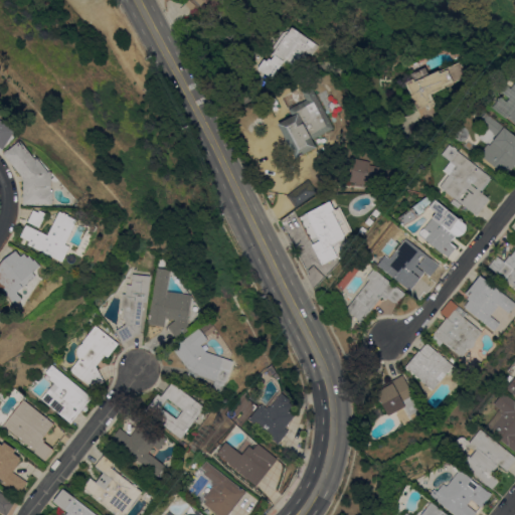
[(202,10),(203,9),(200,6),(196,10),(187,2),(188,0),(204,0),(203,2),(206,5),(210,0),(216,0),(228,11),(217,24),(202,10)]
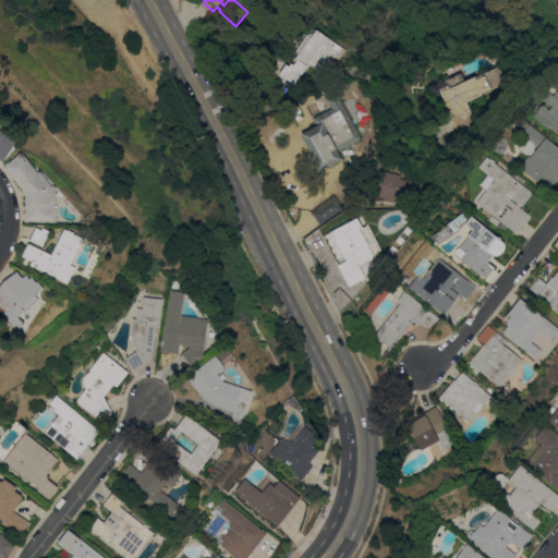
[(327,36),(327,37),(344,48),(338,59),(330,55),(317,73),(306,67),(295,84),(280,74),(287,64),(290,67),(291,63),(294,64),(298,60),(295,58),(298,52),(295,51),(306,34),(314,32),(316,29),(327,36)]
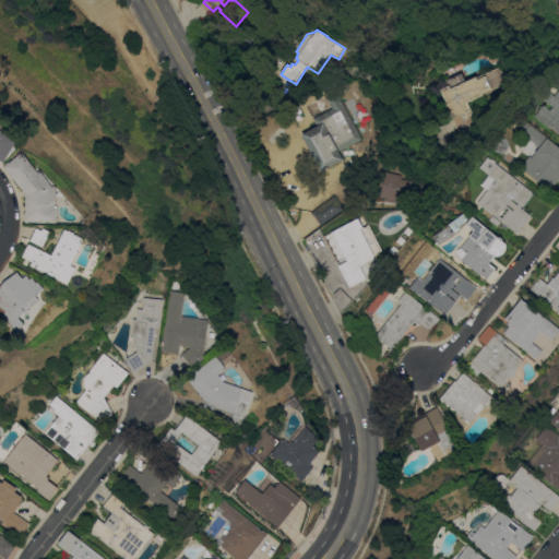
[(471,131),(462,135),(453,117),(452,118),(445,103),(447,102),(440,88),(448,84),(445,80),(463,72),(466,81),(476,76),(478,76),(500,67),(508,84),(500,88),(499,86),(492,90),(492,92),(470,102),(474,114),(471,115),(471,114),(470,114),(474,123),(467,127),(471,131)]
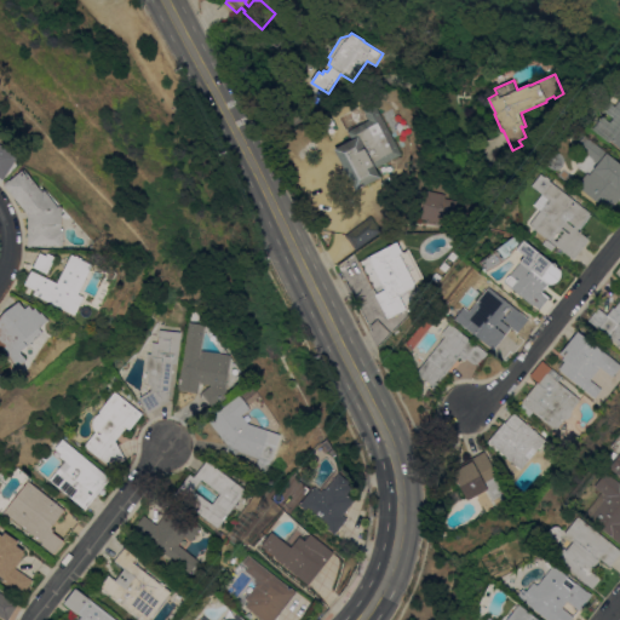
[(619,147),(612,141),(610,143),(593,128),(603,116),(610,121),(614,118),(603,109),(609,101),(615,105),(619,99),(619,147)]
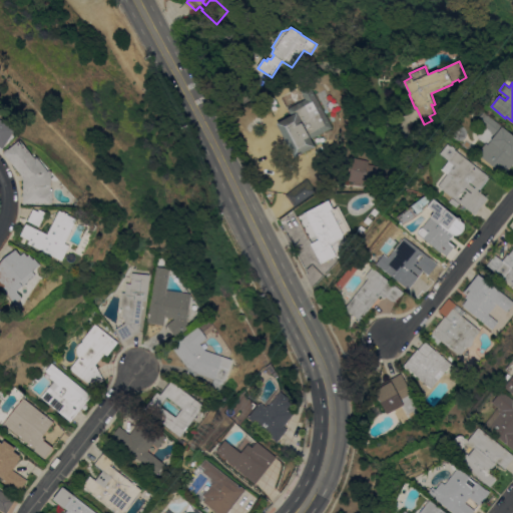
[(295,157),(277,122),(292,115),(289,108),(306,99),(302,91),(311,86),(333,127),(312,138),(316,146),(295,157)]
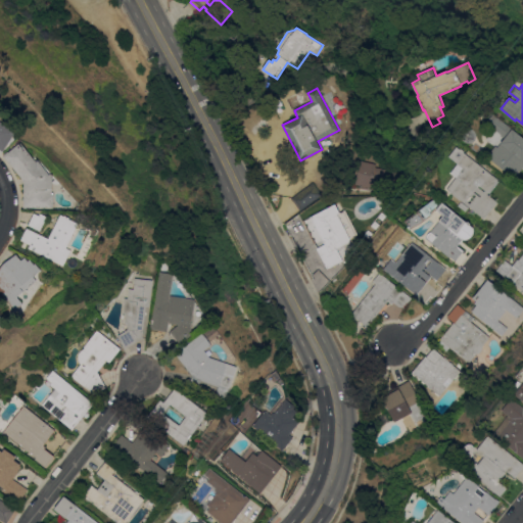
[(522,168),(515,179),(509,173),(507,175),(500,169),(501,167),(487,156),(495,145),(497,147),(505,138),(501,134),(486,123),(493,113),(522,137),(522,168)]
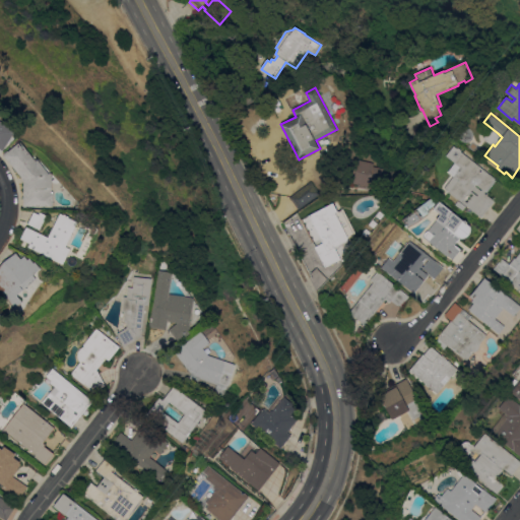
[(0,119),(16,131),(3,150),(0,147),(0,119)]
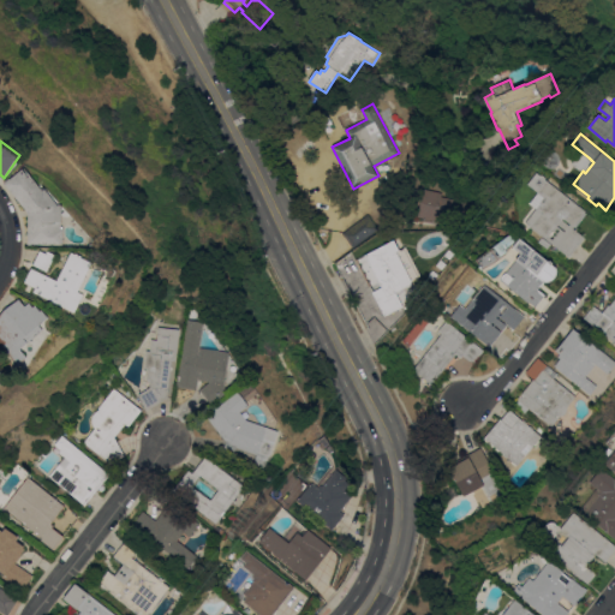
[(35,244),(35,245),(28,245),(29,213),(4,181),(10,178),(11,178),(25,167),(42,189),(45,186),(59,204),(63,204),(63,227),(64,227),(64,244),(35,244)]
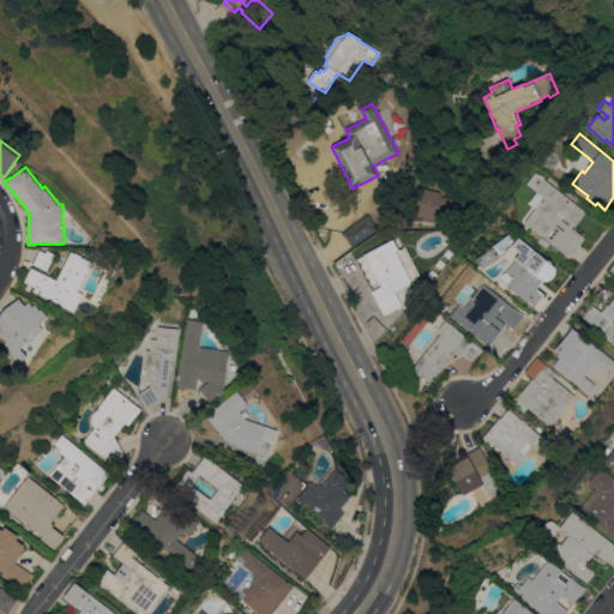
[(524,222),(536,208),(529,203),(537,192),(527,184),(536,172),(540,175),(542,174),(545,176),(546,179),(585,210),(572,228),(584,236),(569,257),(524,222)]
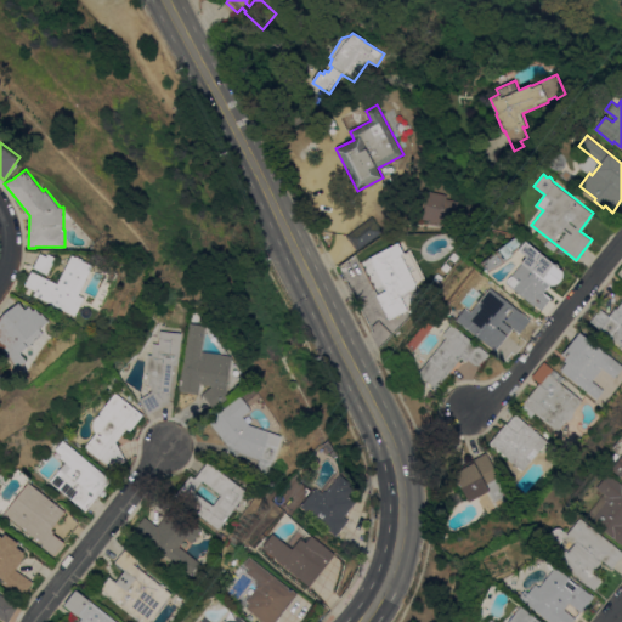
[(423,219),(429,191),(447,194),(447,199),(475,205),(470,228),(423,219)]
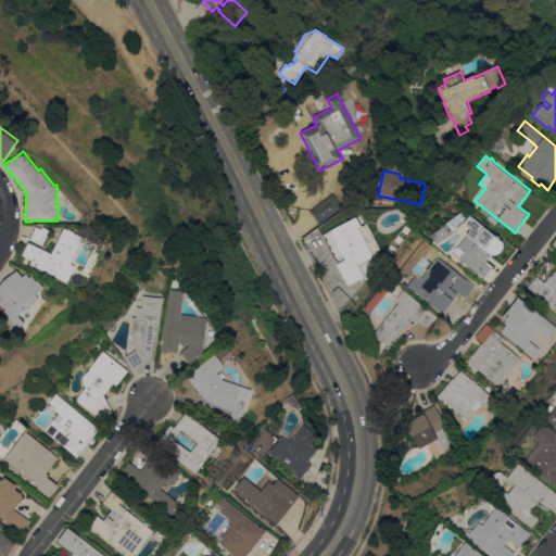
[(342,206),(319,223),(311,211),(333,193),(342,206)]
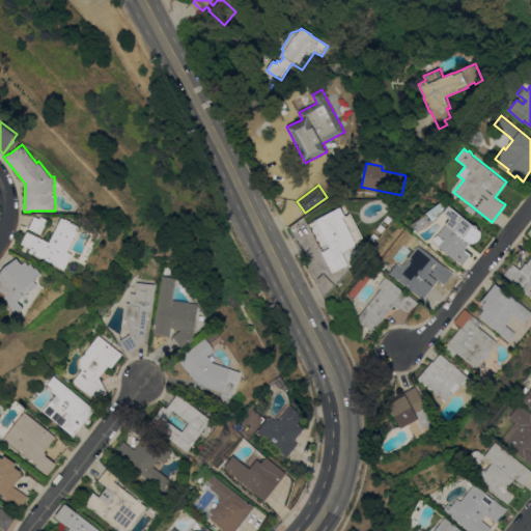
[(463,264),(457,260),(456,261),(456,260),(452,266),(446,260),(450,255),(432,242),(432,241),(434,241),(434,240),(435,238),(436,236),(438,235),(450,219),(443,213),(444,212),(443,212),(447,206),(448,207),(449,205),(463,217),(463,216),(473,225),(480,230),(480,232),(480,234),(480,238),(479,240),(477,241),(475,242),(472,243),(470,242),(465,249),(471,254),(463,264)]
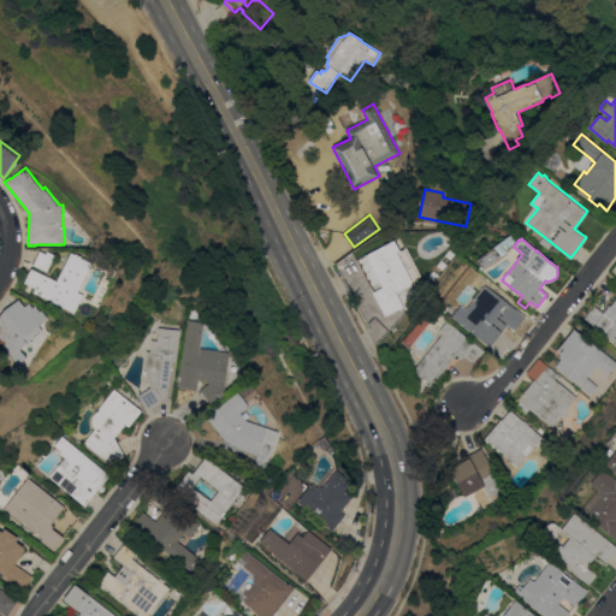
[(356,260),(389,243),(389,244),(394,242),(398,250),(406,247),(420,273),(419,274),(421,277),(413,280),(414,284),(397,292),(400,298),(396,301),(395,304),(383,311),(356,260)]
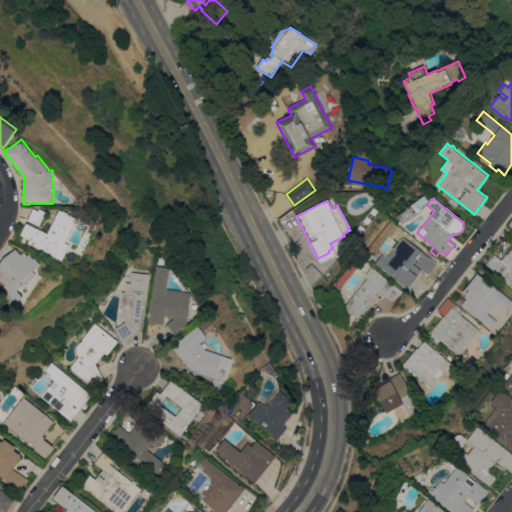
[(28,243),(30,239),(21,235),(26,223),(24,222),(26,218),(28,220),(35,207),(46,212),(38,229),(48,234),(60,210),(63,211),(64,210),(69,212),(68,214),(78,219),(65,243),(70,245),(63,260),(28,243)]
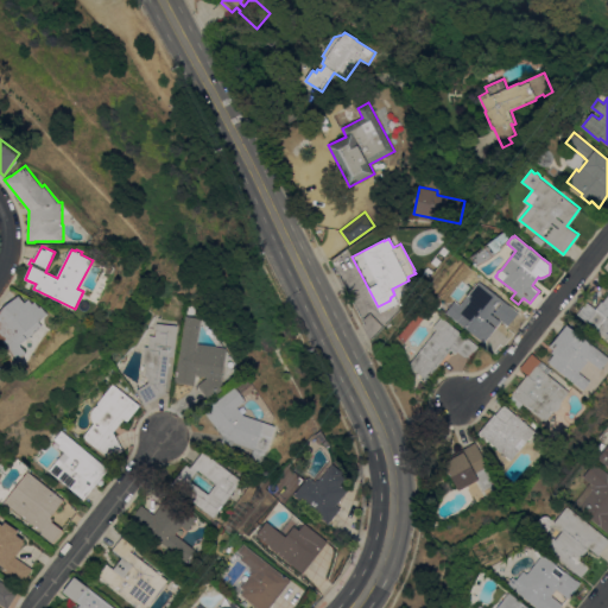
[(445,312),(455,301),(461,305),(480,282),(519,312),(507,328),(501,323),(485,342),(445,312)]
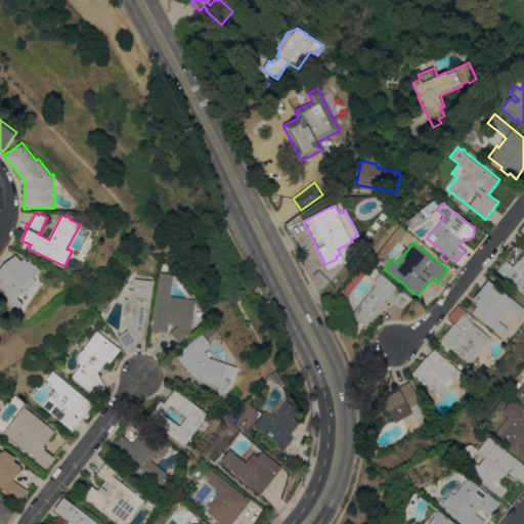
[(0,293),(0,269),(16,255),(23,261),(26,258),(29,261),(31,260),(35,265),(36,264),(42,270),(34,277),(37,280),(17,297),(24,304),(16,311),(0,293)]
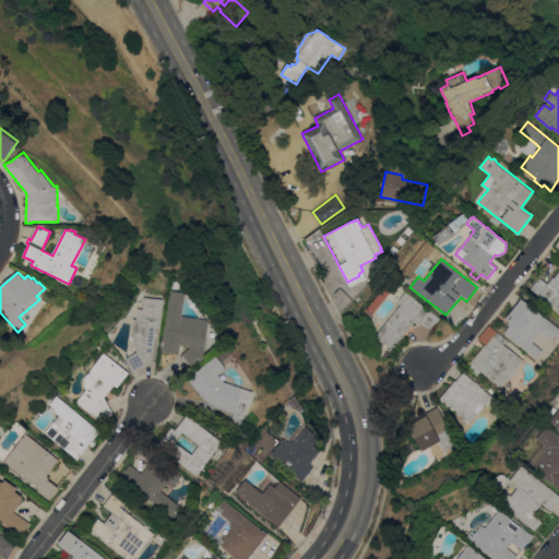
[(558,310),(532,289),(540,278),(549,285),(558,273),(558,310)]
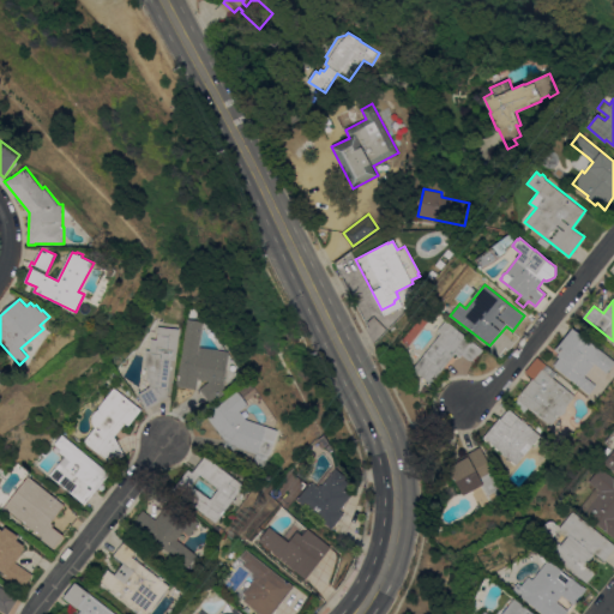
[(176,385),(178,379),(188,319),(205,321),(200,348),(229,351),(229,356),(224,383),(226,393),(212,404),(199,389),(210,381),(198,379),(197,389),(176,385)]
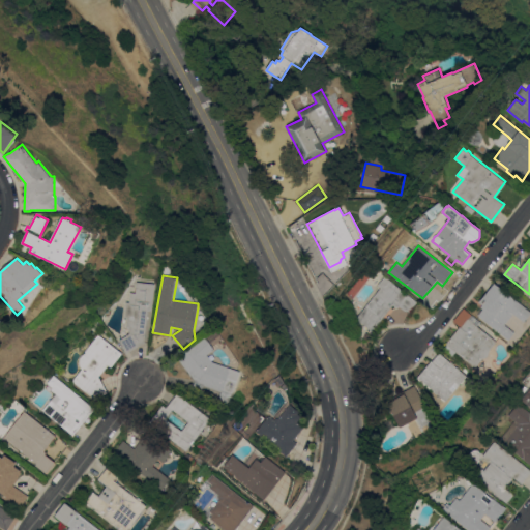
[(416,301),(410,314),(399,306),(395,311),(393,310),(386,319),(383,317),(373,331),(369,328),(366,330),(363,327),(365,325),(357,319),(381,287),(379,285),(385,276),(416,301)]
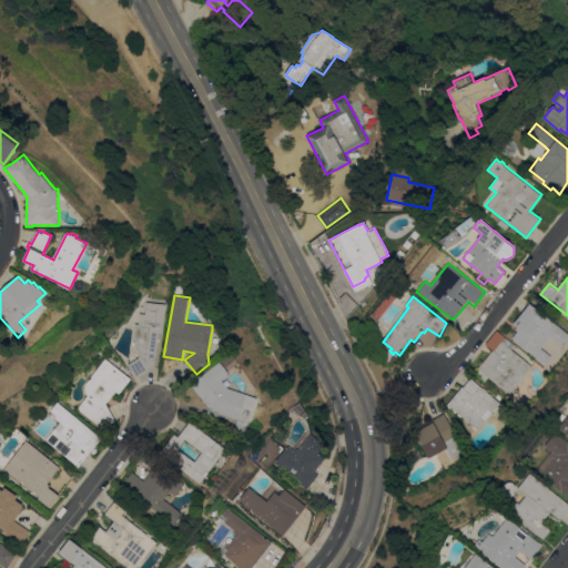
[(155,366),(137,378),(128,364),(139,357),(140,351),(135,351),(138,341),(133,340),(135,323),(139,324),(141,313),(145,314),(146,302),(166,304),(163,333),(159,333),(155,366)]
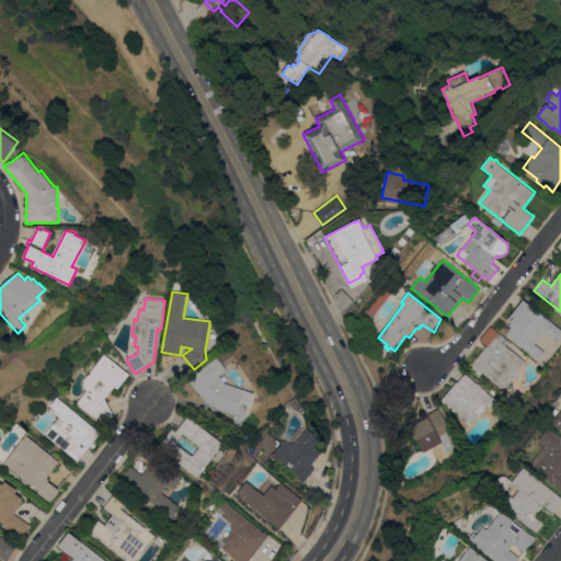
[(512,327),(510,324),(511,322),(507,320),(524,300),(560,329),(560,333),(554,341),(544,332),(534,344),(545,352),(539,359),(506,334),(512,327)]
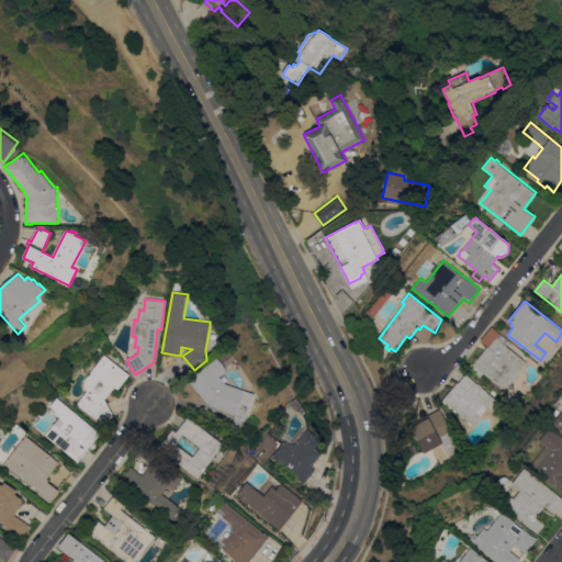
[(518,375),(517,378),(516,379),(512,380),(510,383),(504,389),(484,373),(480,378),(470,369),(487,346),(481,340),(492,327),(510,341),(506,346),(527,362),(518,372),(518,375)]
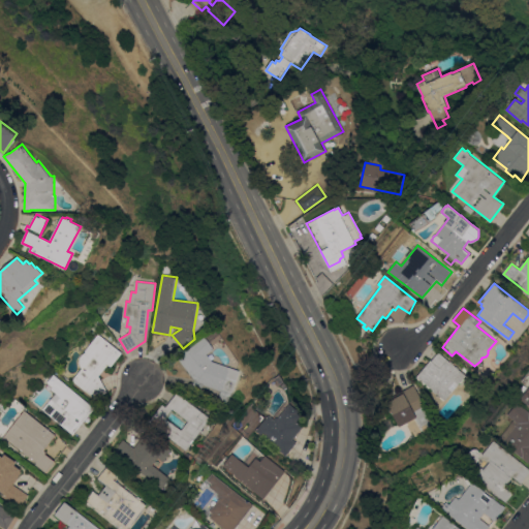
[(82,368),(80,365),(80,363),(80,361),(80,359),(81,355),(83,353),(86,352),(85,350),(98,334),(122,352),(111,367),(109,365),(99,376),(107,392),(103,394),(102,393),(97,399),(87,391),(85,391),(72,380),(82,368)]
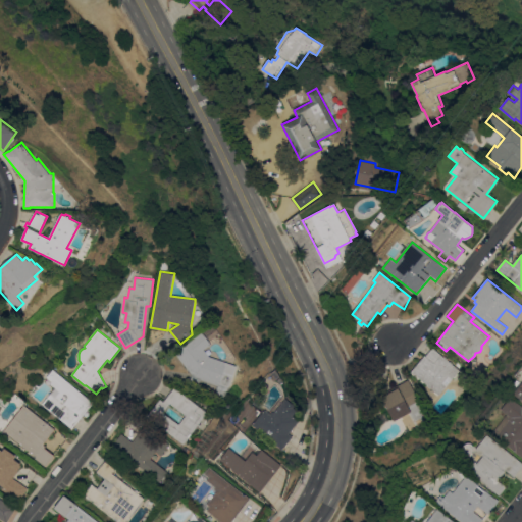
[(201,379),(199,385),(190,382),(193,374),(175,353),(193,340),(192,340),(202,331),(211,344),(205,350),(210,356),(237,366),(229,387),(228,386),(224,401),(207,395),(209,389),(216,392),(218,385),(201,379)]
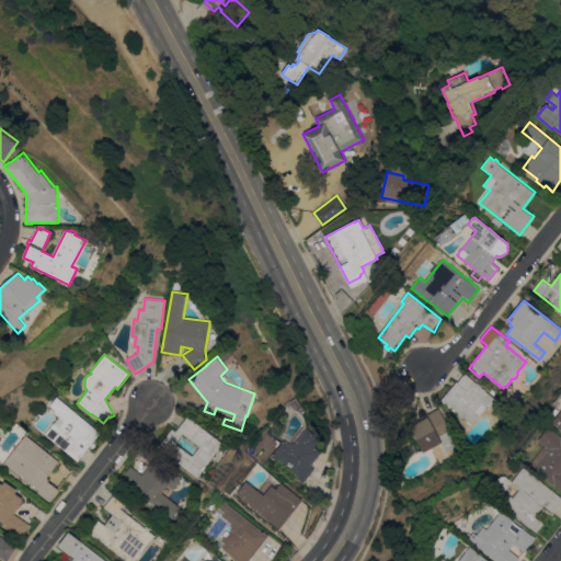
[(477,384),(478,382),(482,386),(481,387),(483,389),(483,388),(487,390),(487,391),(494,398),(472,424),(471,424),(470,425),(466,421),(467,420),(464,416),(462,418),(458,414),(459,413),(456,411),(455,412),(451,409),(453,408),(451,407),(449,408),(445,403),(446,402),(445,402),(442,400),(457,381),(458,382),(465,374),(477,384)]
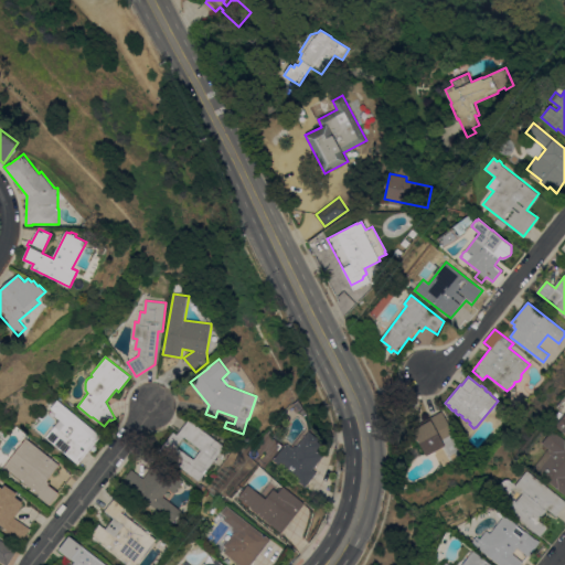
[(54,415),(56,413),(50,408),(57,400),(99,435),(98,436),(100,437),(77,464),(45,437),(60,419),(54,415)]
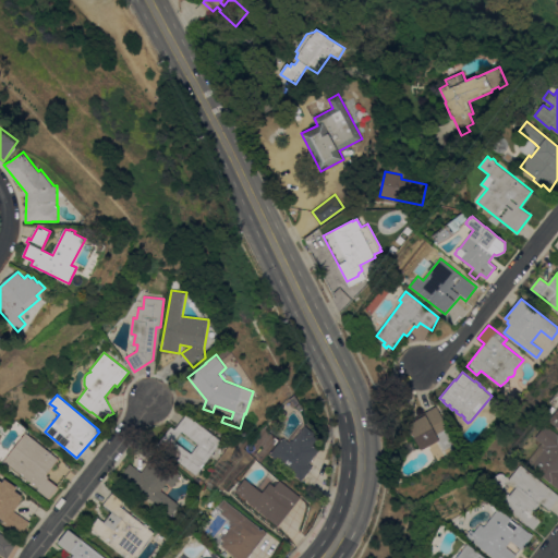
[(458,443),(457,443),(459,447),(452,451),(450,447),(444,450),(438,440),(422,450),(408,423),(417,419),(416,416),(437,405),(458,443)]
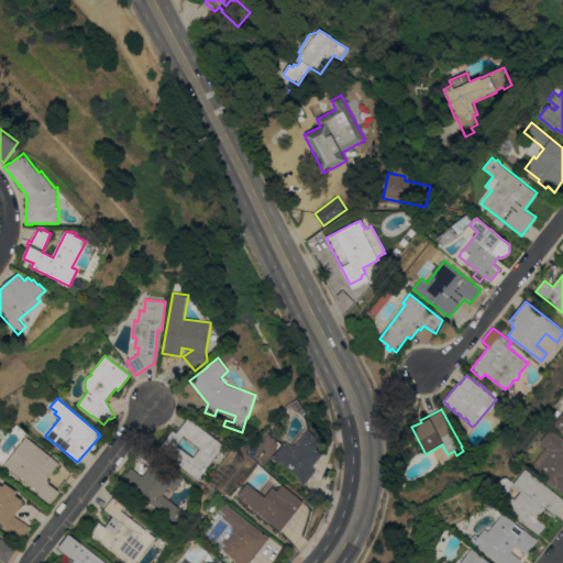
[(562,431),(553,423),(562,411),(562,431)]
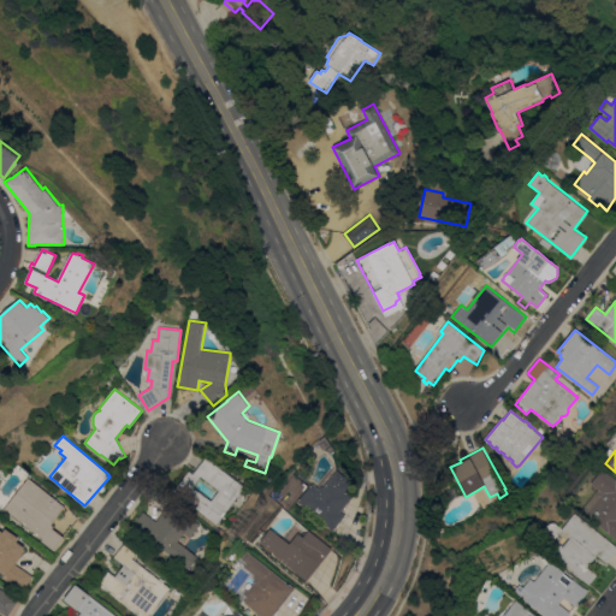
[(173,491),(189,471),(193,473),(206,456),(246,487),(217,525),(173,491)]
